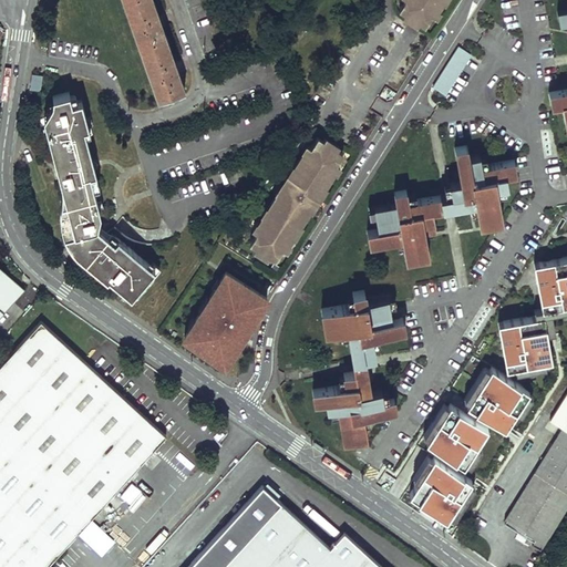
[(151,0),(121,0),(156,98),(183,89),(179,80),(162,30),(151,0)]
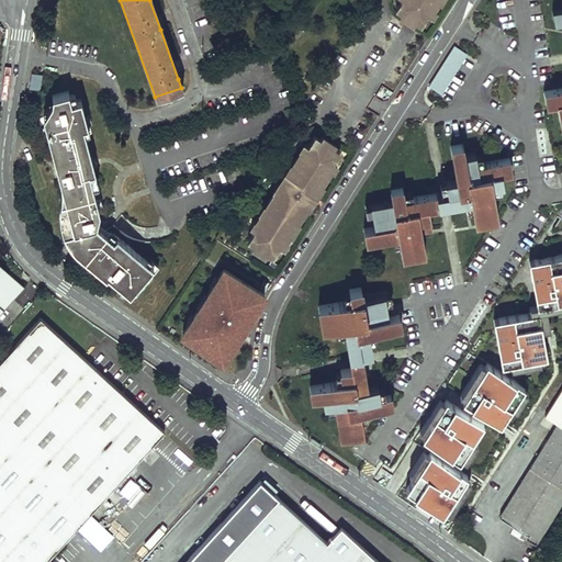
[(398,0),(394,8),(400,11),(397,14),(411,23),(413,20),(419,24),(434,0),(398,0)]
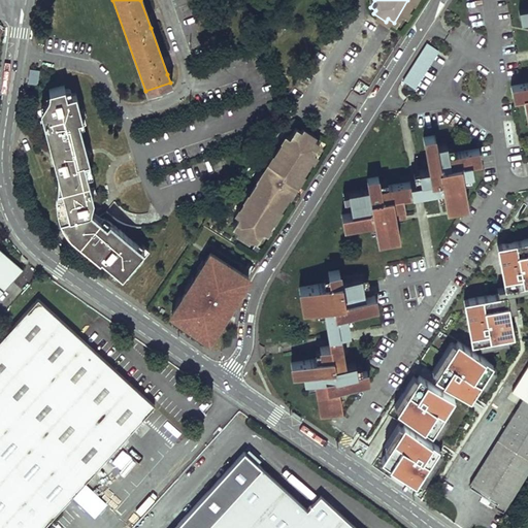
[(527,4),(521,6),(523,17),(527,15),(527,78),(509,81),(512,95),(521,93),(523,110),(527,108),(527,4)]
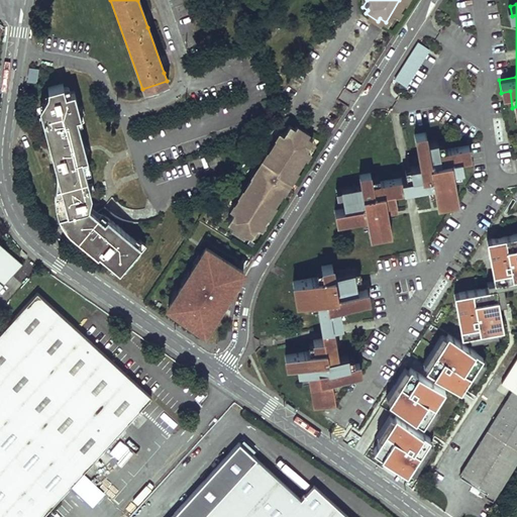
[(418,40),(395,79),(406,86),(429,47),(418,40)]
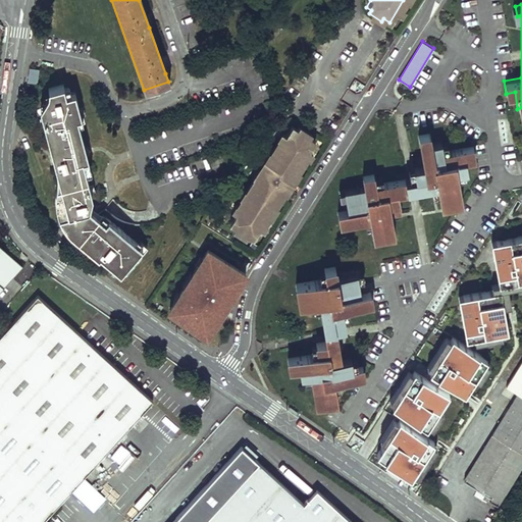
[(79,211),(88,207),(90,196),(92,195),(91,191),(88,178),(83,159),(87,158),(87,154),(84,142),(79,144),(74,131),(81,128),(79,121),(80,110),(74,91),(66,93),(63,85),(48,88),(51,97),(47,98),(48,102),(42,103),(44,121),(57,171),(52,190),(52,198),(53,207),(56,216),(67,229),(72,223),(69,213),(79,211)]
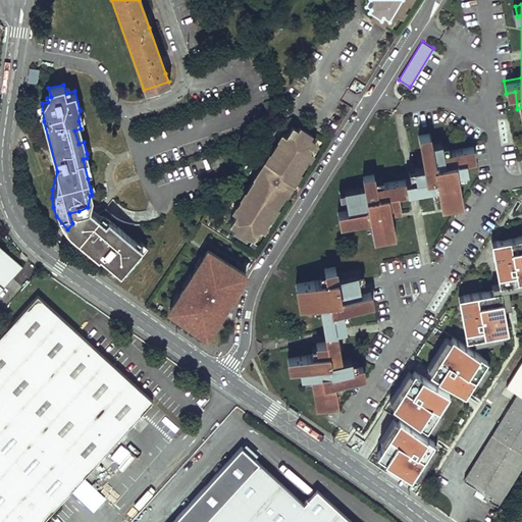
[(296,129),(290,126),(280,142),(278,140),(269,153),(271,155),(256,179),(253,178),(245,191),(248,193),(243,200),(242,199),(238,206),(239,207),(228,223),(235,226),(231,230),(245,239),(247,235),(252,239),(262,223),(263,224),(282,194),(280,193),(284,188),(280,185),(283,178),(290,183),(305,157),(304,156),(314,141),(308,138),(310,135),(298,126),(296,129)]
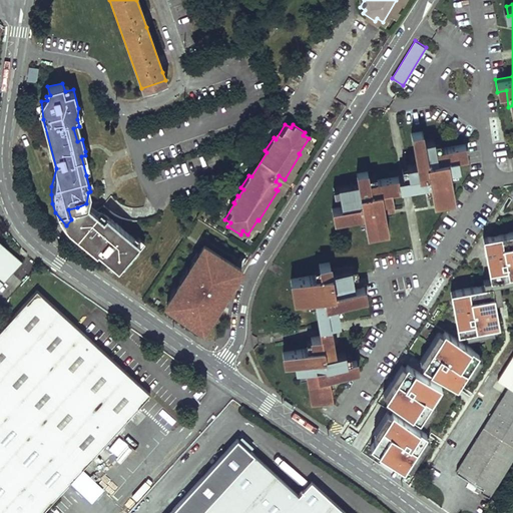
[(79,126),(73,128),(77,141),(82,139),(79,126)]
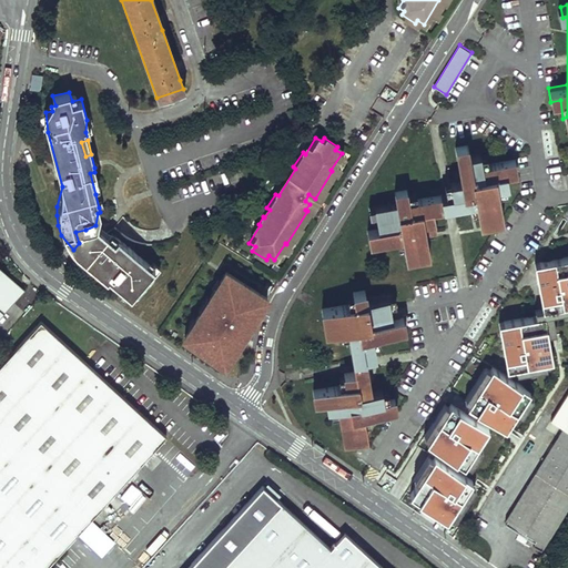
[(453,195),(455,206),(477,203),(480,224),(504,220),(497,188),(509,185),(508,175),(518,173),(516,161),(484,166),(482,156),(469,159),(467,148),(456,150),(462,181),(450,183),(453,195)]
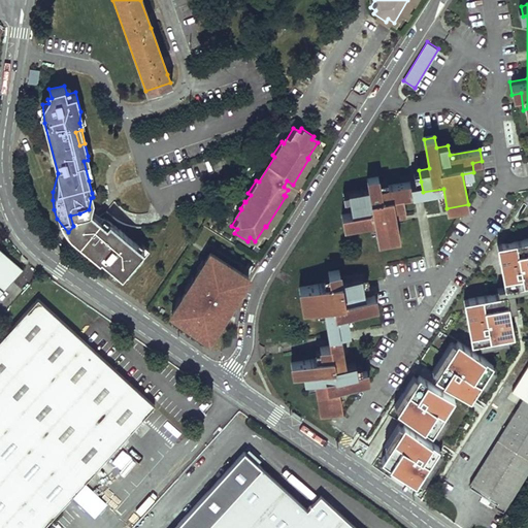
[(88,160),(84,161),(89,180),(92,179),(88,160)]
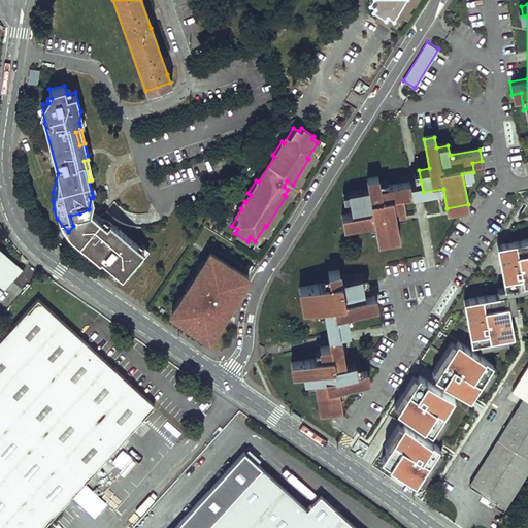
[(423,192),(421,182),(380,189),(378,179),(368,182),(370,191),(349,195),(353,215),(343,217),(345,226),(375,221),(380,240),(400,237),(397,218),(406,216),(403,196),(423,192)]
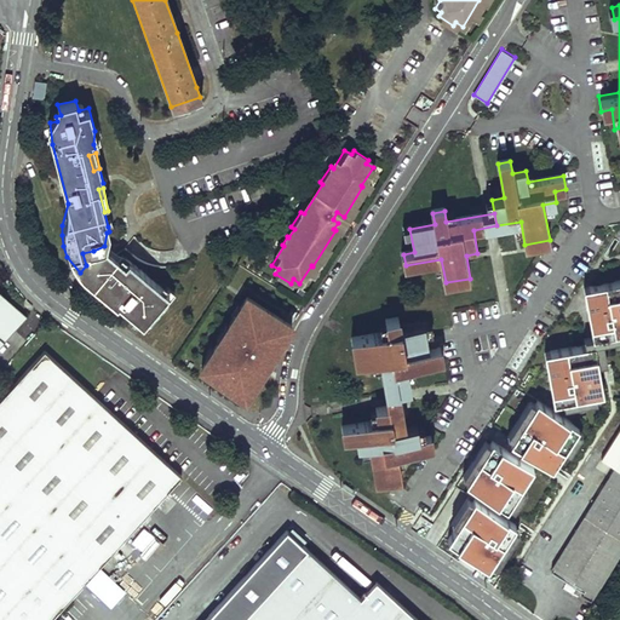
[(104,246),(93,251),(82,253),(86,265),(80,273),(86,280),(120,308),(122,306),(145,326),(160,310),(158,308),(164,299),(170,293),(165,290),(128,259),(126,264),(118,257),(104,246)]
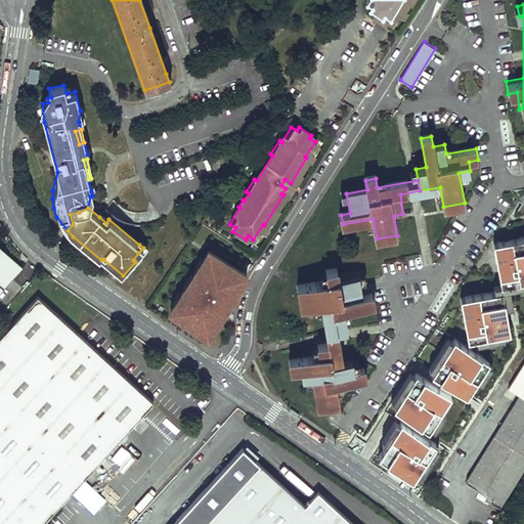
[(106,223),(108,219),(102,213),(99,217),(106,223)]
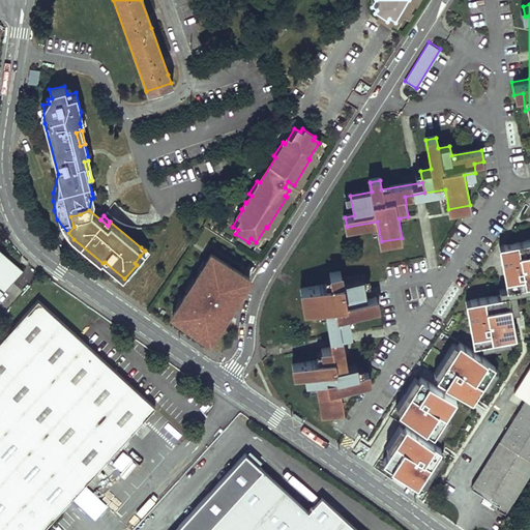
[(529,240),(504,245),(506,256),(501,257),(508,289),(529,285),(529,240)]
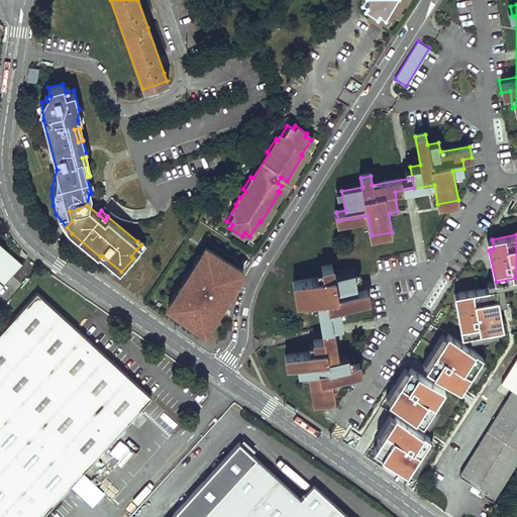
[(141,244),(136,249),(140,249),(145,243),(140,238),(137,241),(141,244)]
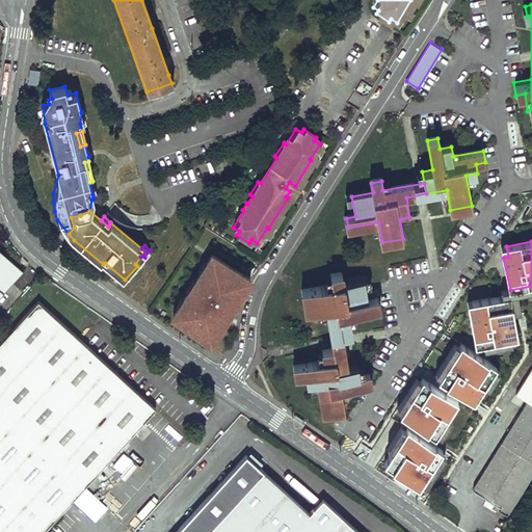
[(0,296),(24,271),(0,248),(0,296)]
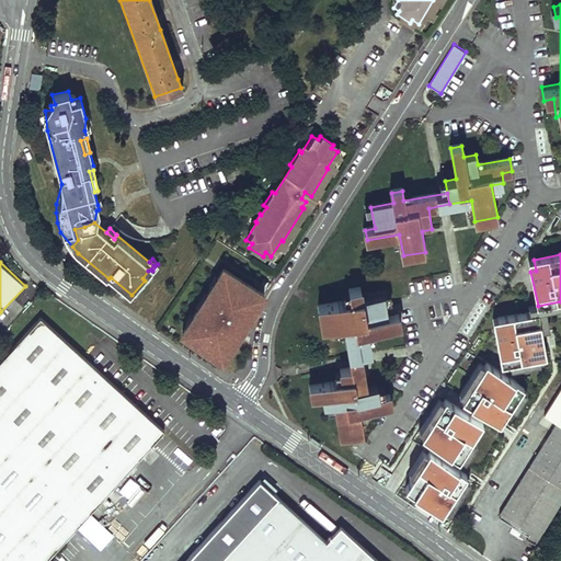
[(185,324),(179,334),(202,348),(204,346),(212,352),(209,354),(222,363),(238,339),(233,336),(240,325),(244,329),(267,293),(224,264),(214,279),(216,281),(210,289),(208,287),(203,296),(206,297),(197,309),(195,308),(190,317),(192,318),(187,325),(185,324)]
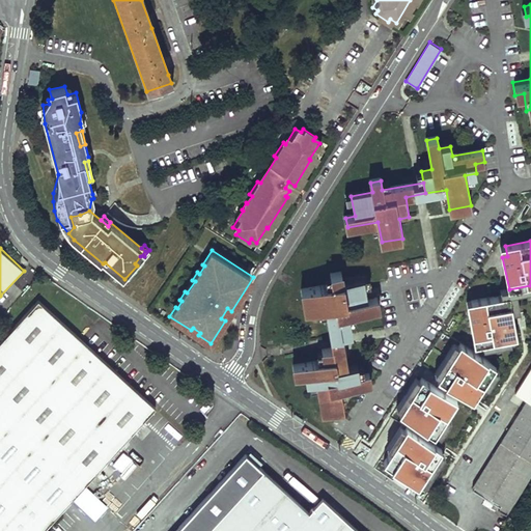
[(343,282),(341,273),(330,275),(332,285),(302,291),(305,311),(325,308),(332,348),(322,350),(324,362),(292,367),(295,379),(305,376),(307,386),(317,384),(324,414),(344,411),(340,389),(370,384),(368,373),(359,375),(357,365),(347,367),(342,336),(353,334),(350,312),(379,307),(376,296),(366,298),(362,279),(343,282)]
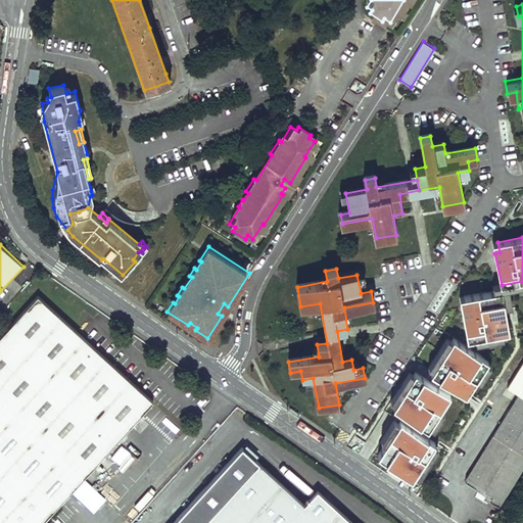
[(189,276),(182,287),(184,288),(192,277),(189,276)]
